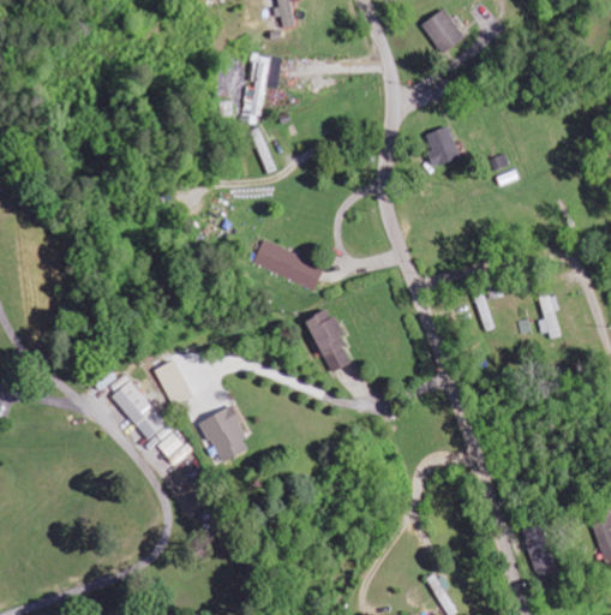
[(297,24),(289,0),(276,0),(283,27),(297,24)]
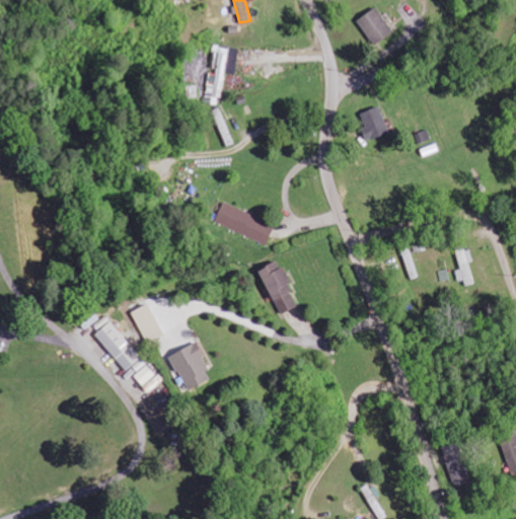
[(392,32),(375,6),(356,19),(372,45),(392,32)]
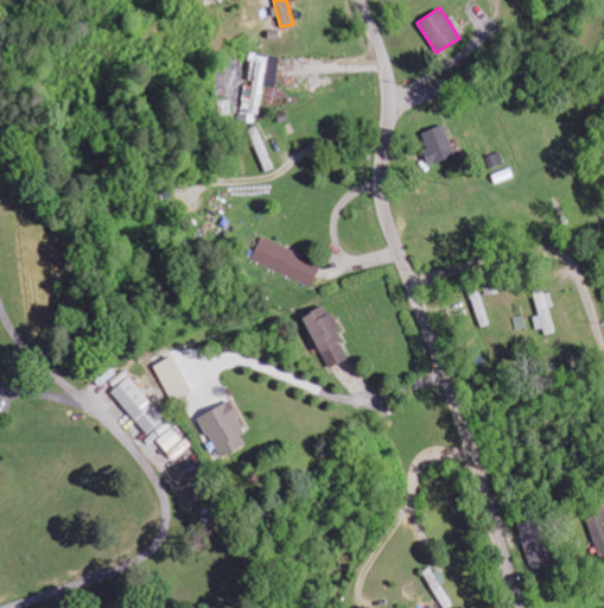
[(242,84),(237,120),(256,122),(261,84),(274,86),(278,57),(248,52),(247,59),(254,61),(250,86),(242,84)]
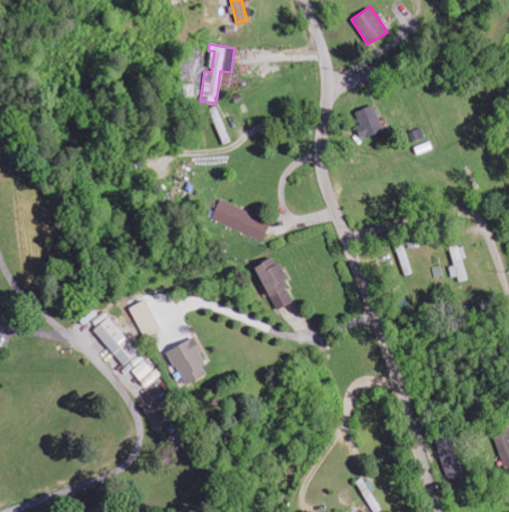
[(382,131),(374,105),(354,111),(359,125),(356,126),(359,138),(382,131)]
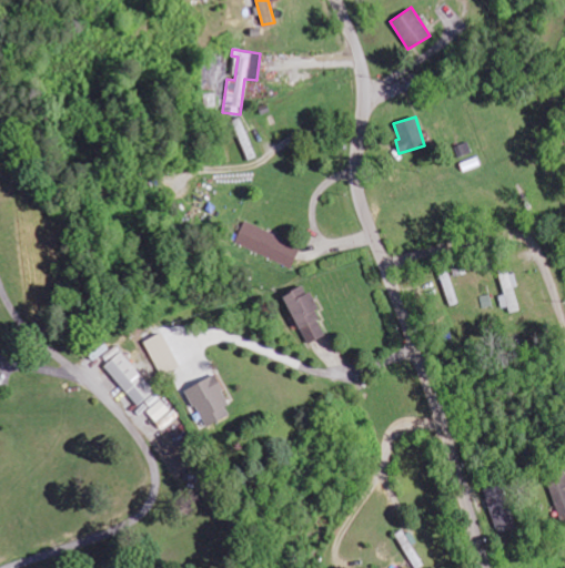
[(254,156),(240,118),(231,120),(246,160),(254,156)]
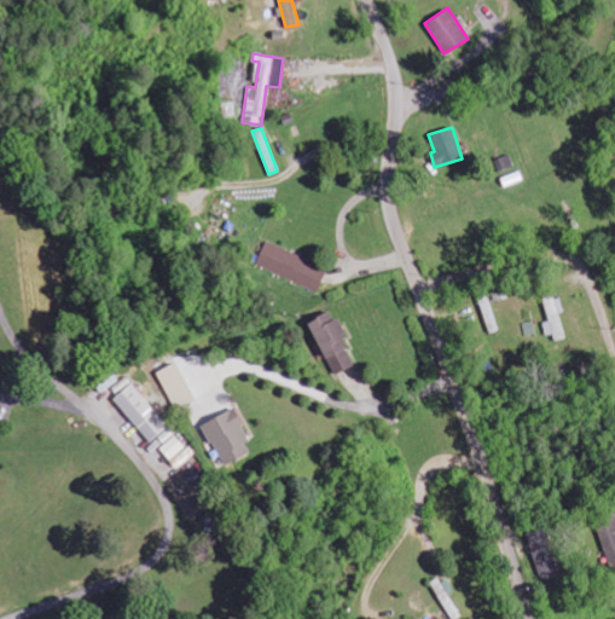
[(318,288),(325,264),(261,244),(254,268),(318,288)]
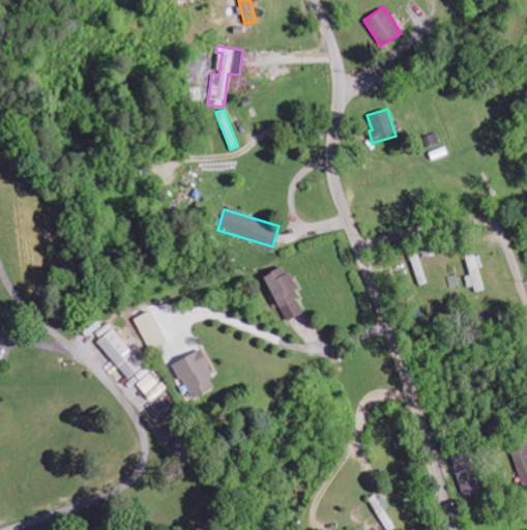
[(477,268),(482,267),(478,252),(464,256),(469,274),(464,275),(467,287),(472,286),(474,292),(484,290),(477,268)]
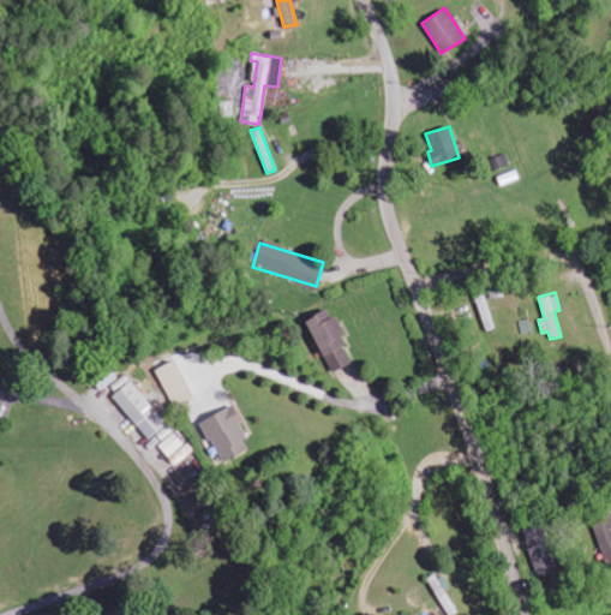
[(485,330),(493,328),(489,314),(486,314),(481,298),(477,300),(485,330)]
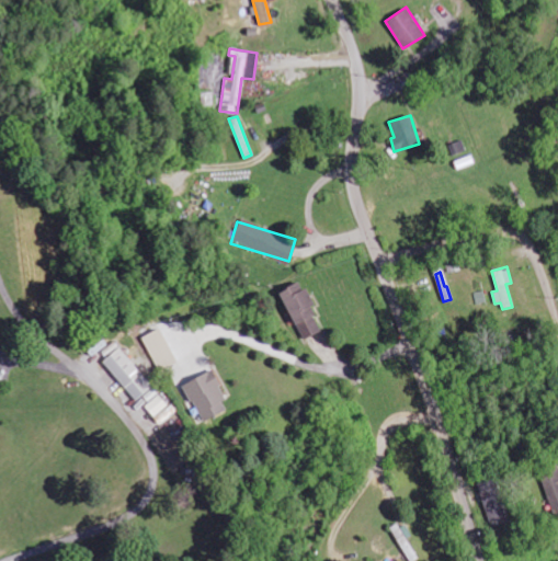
[(322,330),(299,282),(279,292),(302,340),(322,330)]
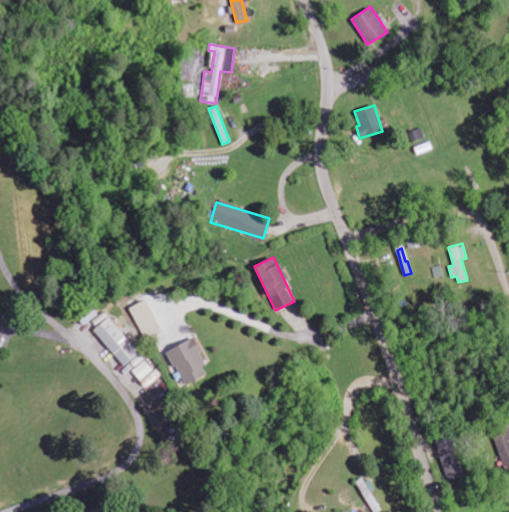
[(130,306),(142,339),(159,332),(147,299),(130,306)]
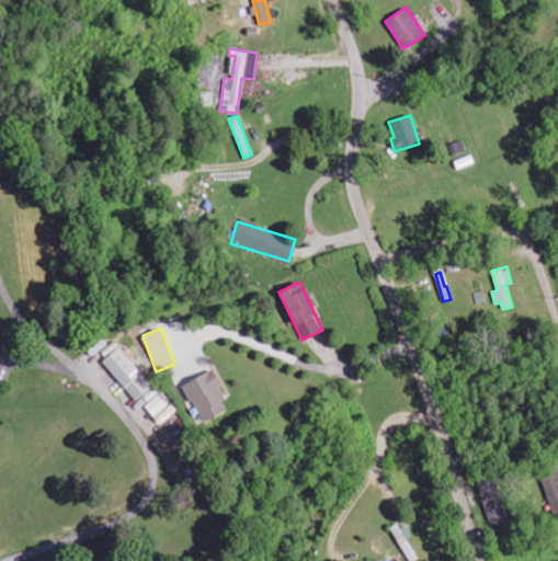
[(151,386),(118,347),(102,361),(134,400),(151,386)]
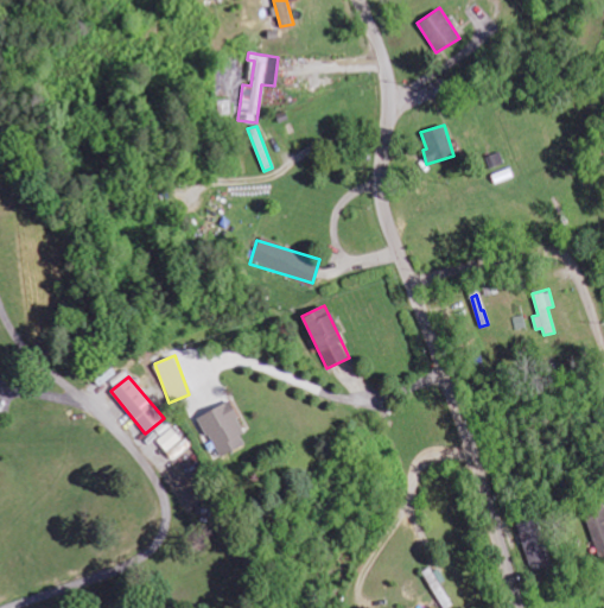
[(197,417),(218,457),(248,442),(227,401),(197,417)]
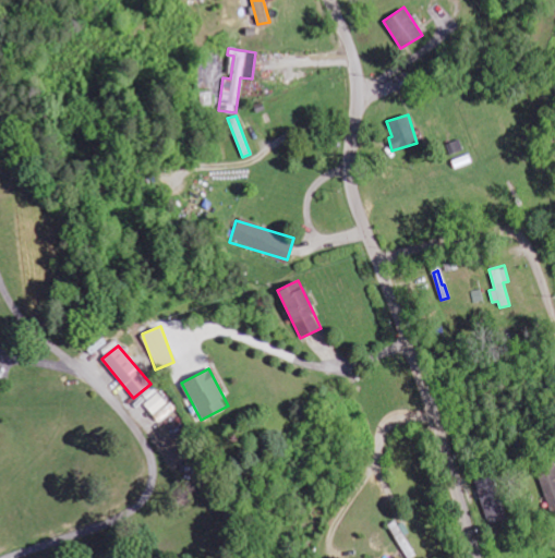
[(139,398),(158,422),(173,410),(154,386),(139,398)]
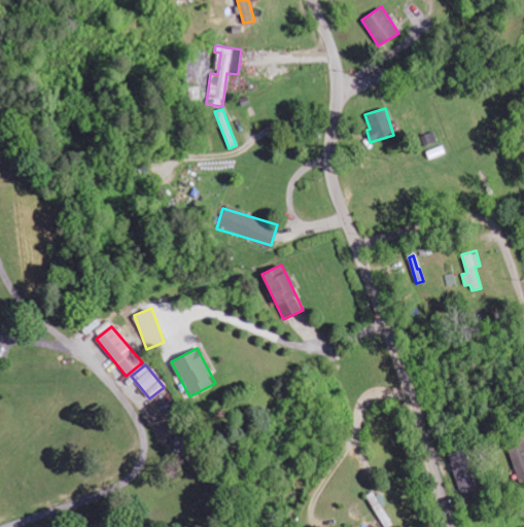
[(521,487),(523,486),(523,442),(523,440),(505,446),(521,487)]
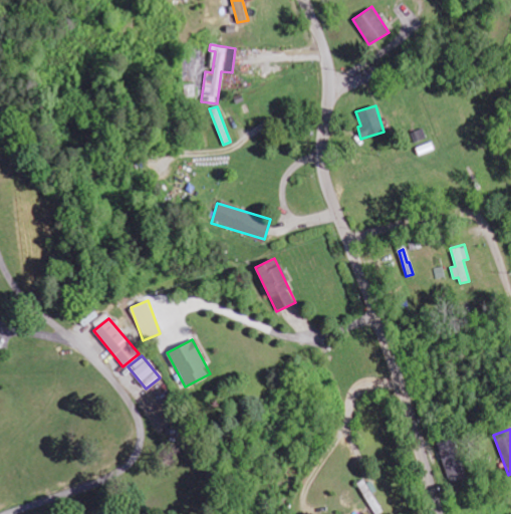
[(447,478),(464,473),(453,437),(437,442),(447,478)]
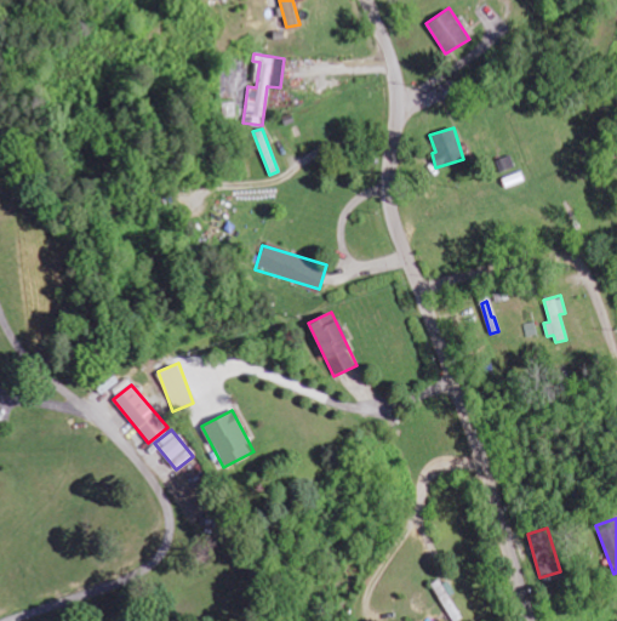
[(447,579),(434,584),(449,620),(453,620),(460,619),(450,593),(453,592),(447,579)]
